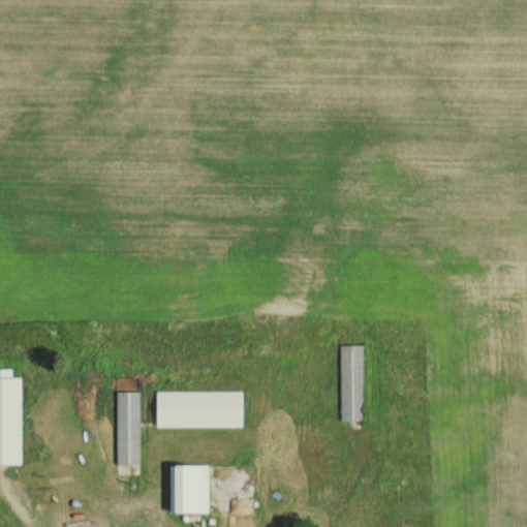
[(340,347),(342,423),(365,422),(363,347),(340,347)]
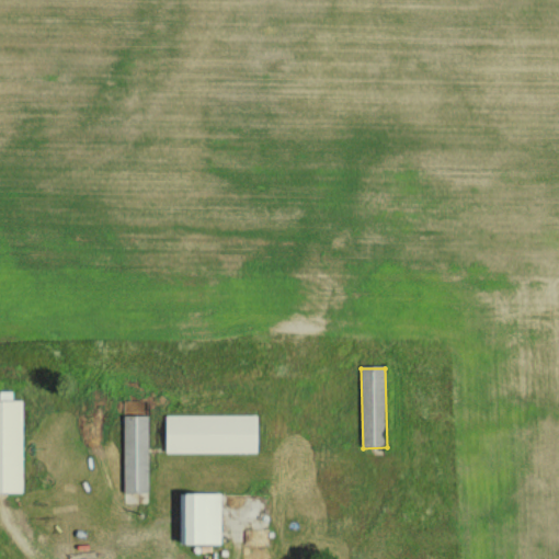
[(0,492),(23,493),(23,401),(12,401),(12,392),(2,392),(2,401),(0,400),(0,492)]
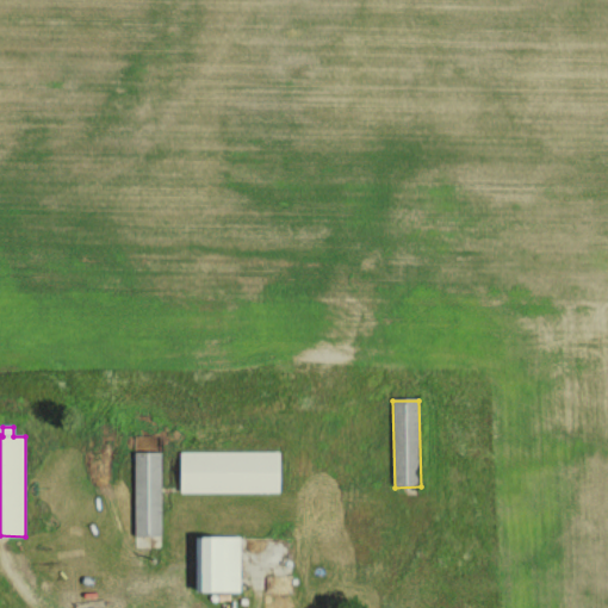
[(161,452),(135,453),(136,538),(162,538),(161,452)]
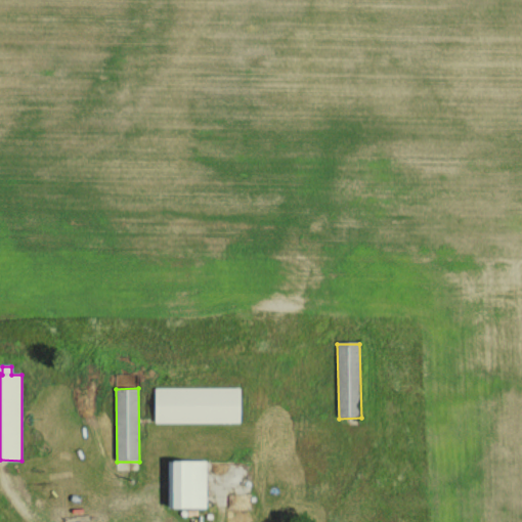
[(156,424),(241,423),(240,388),(155,389),(156,424)]
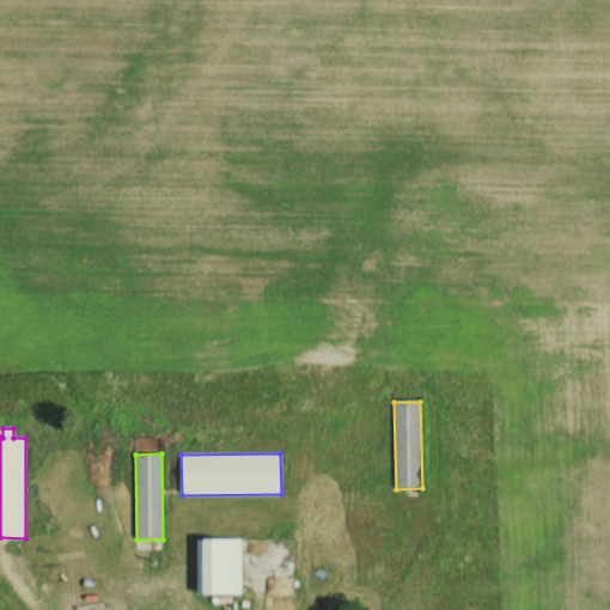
[(242,540),(197,538),(195,593),(241,595),(242,540)]
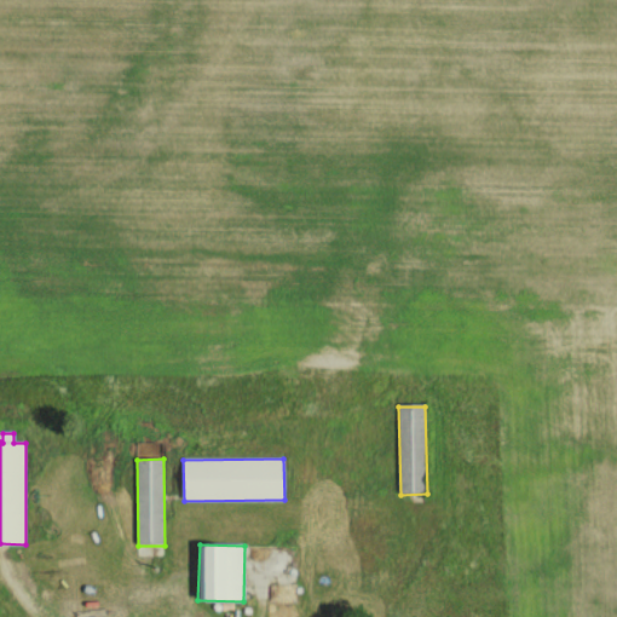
All buildings are outlined.
